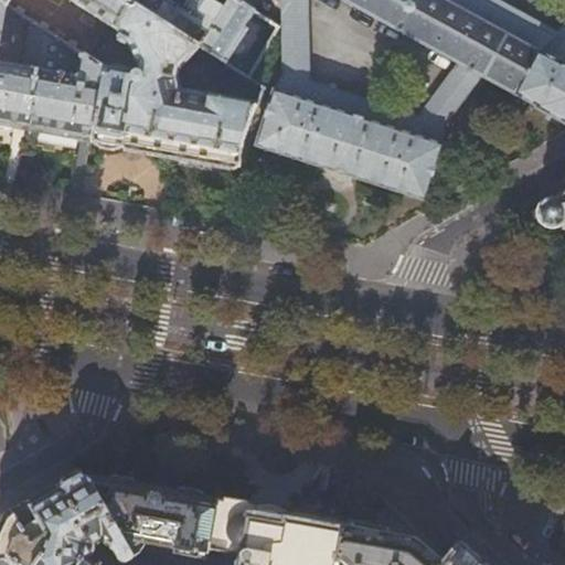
[(0,0),(6,4),(9,7),(12,0),(70,0),(118,31),(117,32),(119,34),(117,39),(118,40),(117,44),(125,50),(127,45),(137,57),(135,72),(128,72),(125,67),(121,66),(116,66),(113,68),(104,67),(91,141),(157,153),(236,168),(242,142),(256,104),(180,89),(177,76),(189,41),(125,0),(0,0)]
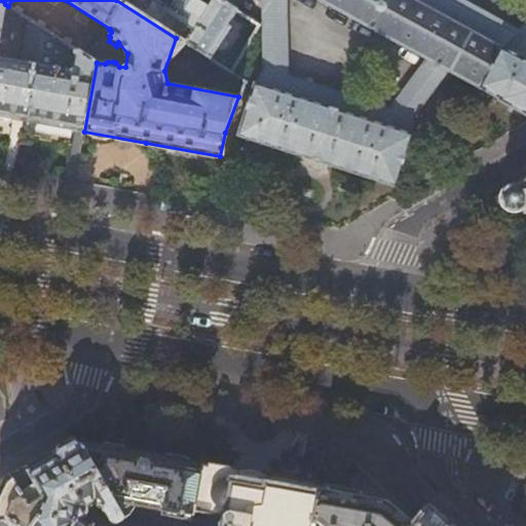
[(0,0),(0,116),(25,121),(42,28),(28,19),(21,62),(2,59),(0,54),(0,36),(5,4),(0,0)]
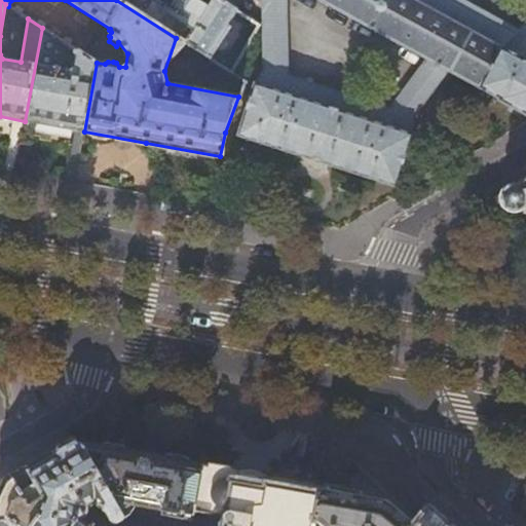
[(116,0),(176,38),(209,60),(230,27),(227,25),(236,11),(228,7),(217,0),(175,0),(170,8),(156,0),(116,0)]
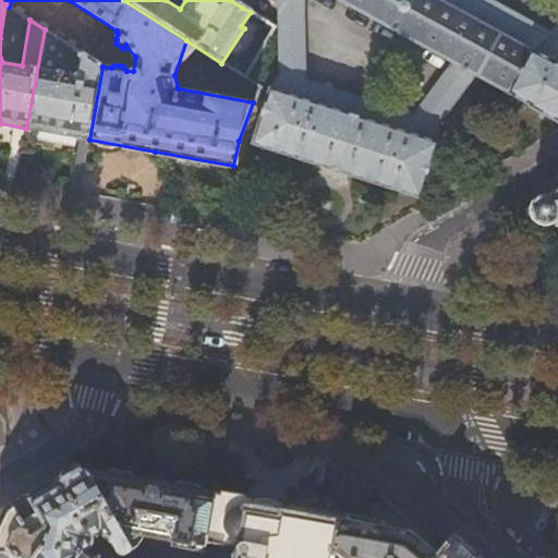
[(252,0),(246,0),(242,8),(251,12),(275,28),(280,19),(252,0)]
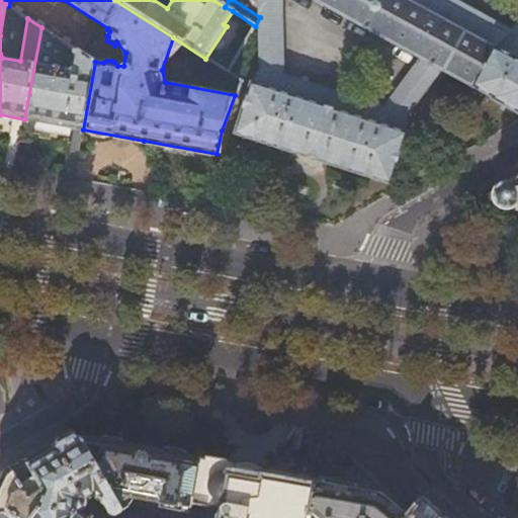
[(284,75),(281,0),(258,0),(260,17),(259,60),(252,83),(405,134),(413,108),(441,70),(419,58),(382,107),(284,75)]
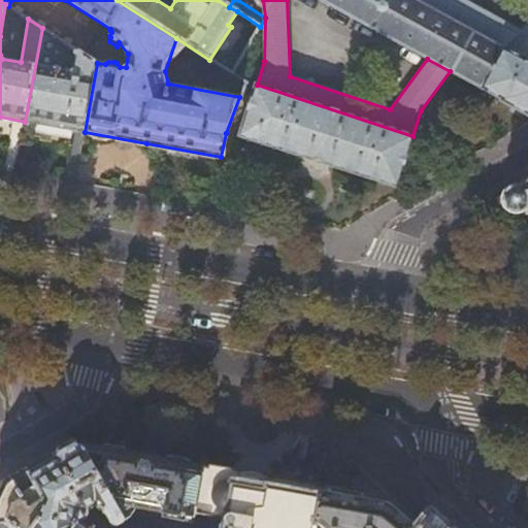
[(527,0),(322,0),(427,59),(450,71),(500,99),(499,100),(527,116),(527,60),(526,60),(527,57),(527,0)]
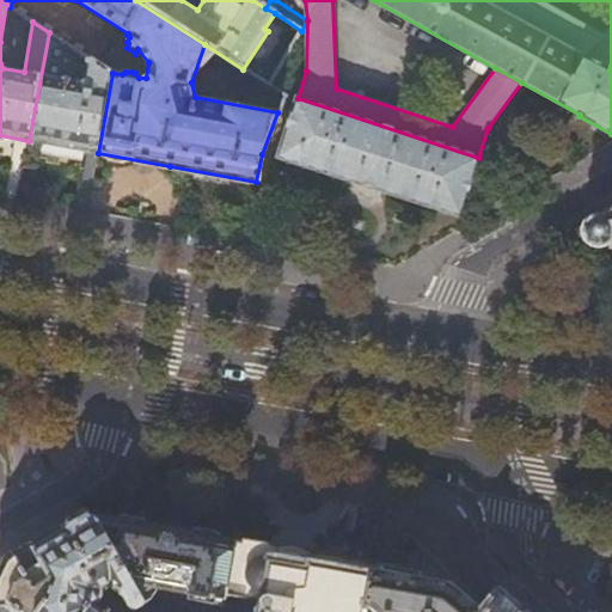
[(112,73),(49,32),(29,141),(62,147),(98,153),(112,73)]
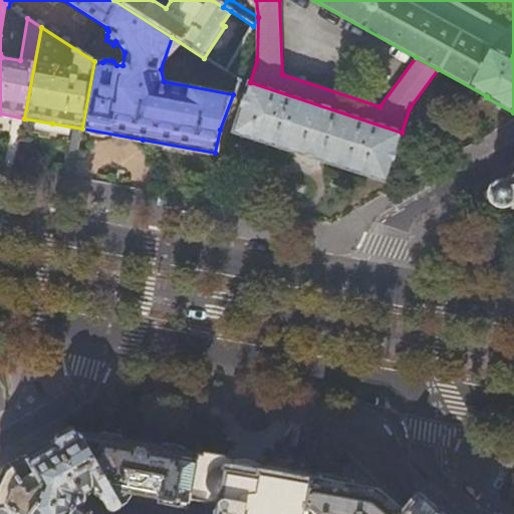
[(386,184),(403,134),(402,133),(250,82),(249,82),(233,133),(294,153),(386,184)]
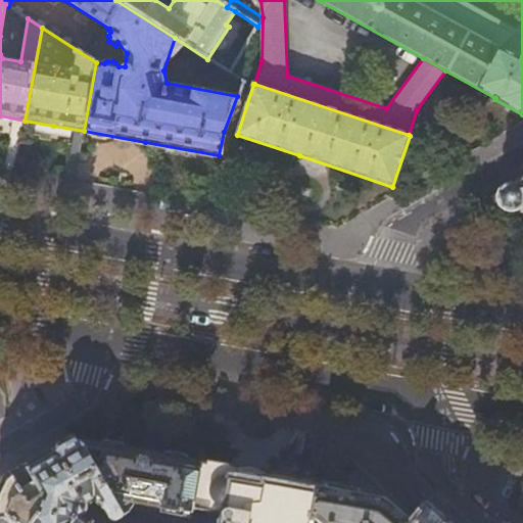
[(522,180),(493,197),(495,204),(522,209),(522,180)]
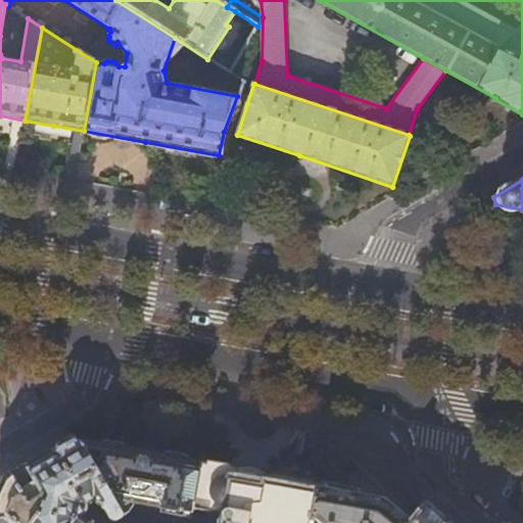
[(122,514),(80,441),(70,439),(65,442),(34,461),(5,477),(2,481),(0,486),(0,521),(2,522),(88,522),(78,515),(84,512),(87,507),(87,504),(94,500),(104,507),(108,516),(110,518),(114,520),(117,519),(121,517),(122,514)]
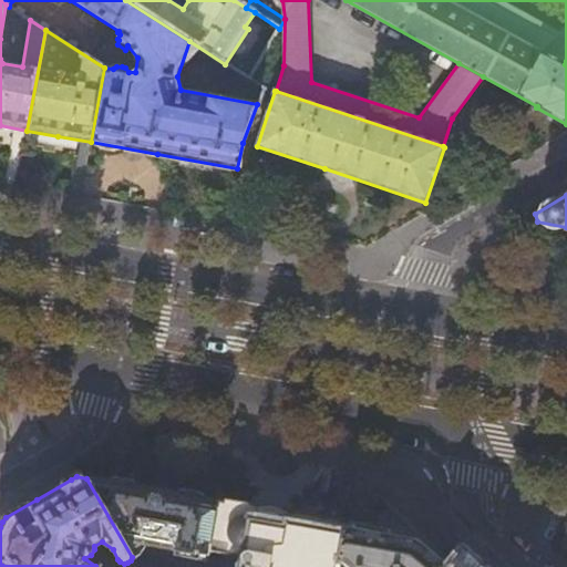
[(207,552),(218,502),(178,495),(86,478),(132,557),(136,564),(141,566),(155,566),(144,559),(140,553),(140,550),(143,547),(145,540),(153,542),(152,549),(171,553),(172,547),(183,550),(182,556),(206,560),(207,552)]
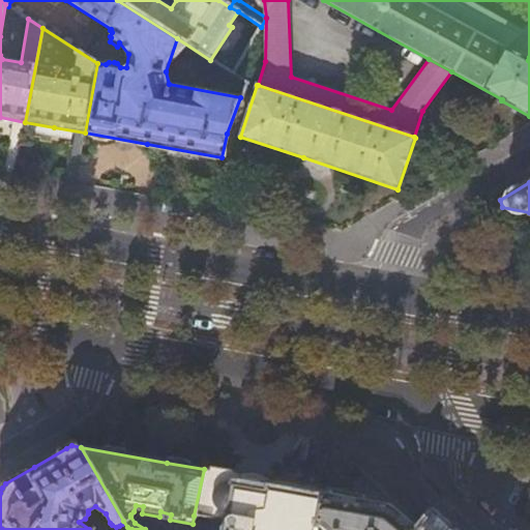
[(313,529),(321,489),(302,486),(266,479),(204,469),(194,516),(219,521),(221,525),(217,526),(216,529),(313,529)]
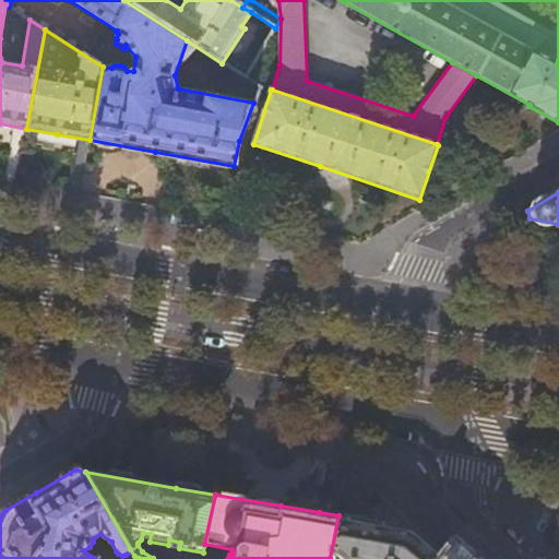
[(339,515),(330,558),(433,558),(439,554),(438,552),(424,540),(421,538),(409,528),(339,515)]
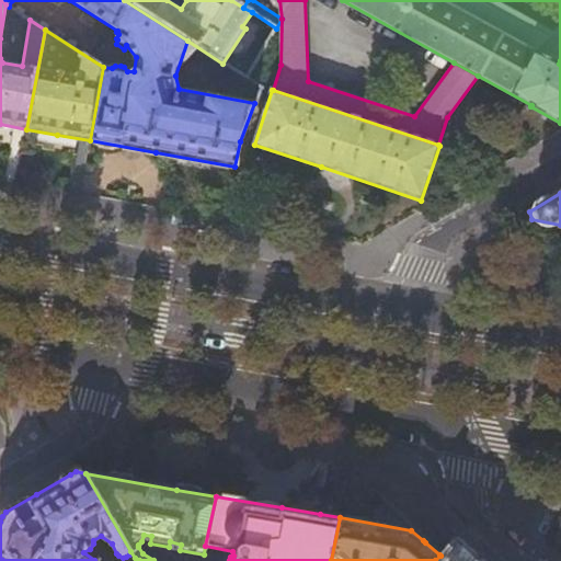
[(481,560),(457,540),(454,539),(448,546),(442,553),(441,556),(435,560),(481,560)]
